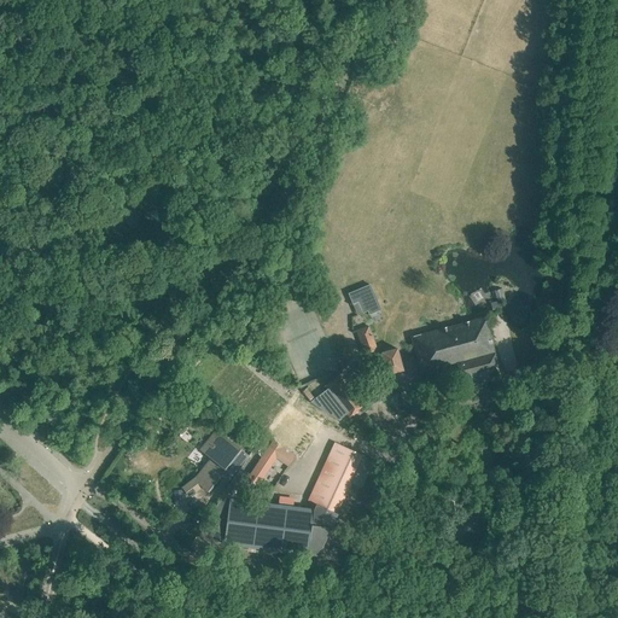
[(369,284),(348,293),(351,304),(357,303),(362,313),(367,312),(368,315),(380,310),(369,284)]
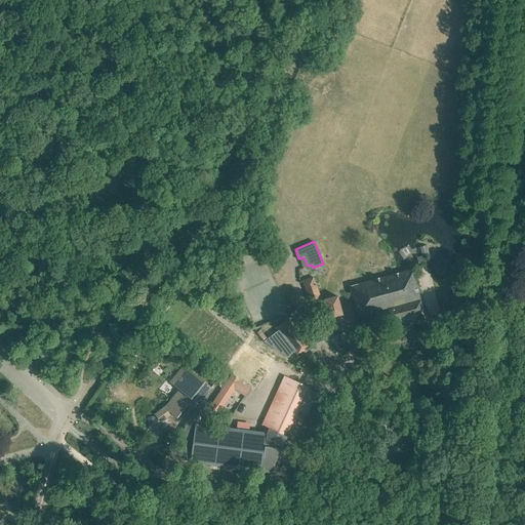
[(425,318),(411,270),(349,286),(357,317),(388,310),(391,321),(400,319),(401,324),(425,318)]
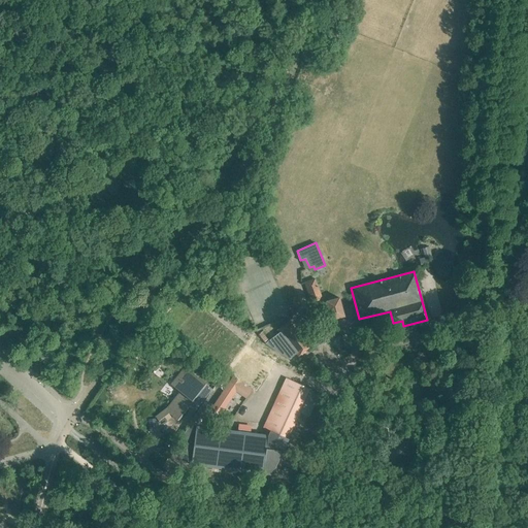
[(314,278),(303,283),(310,302),(321,298),(314,278)]
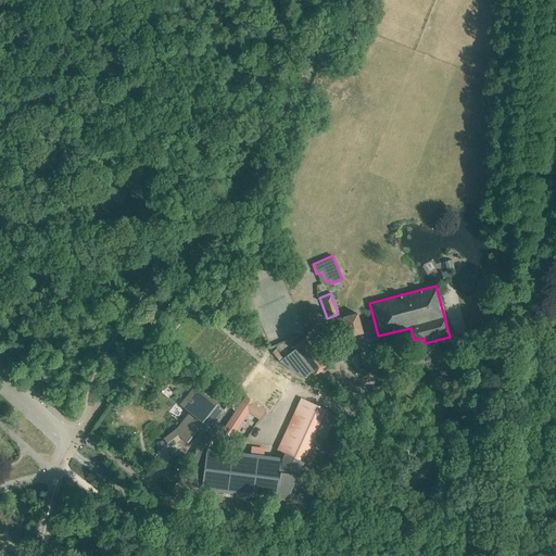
[(356,314),(343,317),(349,337),(362,333),(356,314)]
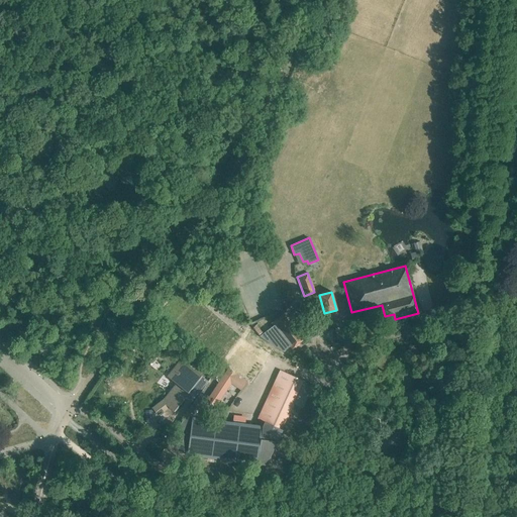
[(273,325),(260,336),(283,352),(290,346),(292,349),(303,340),(283,314),(271,323),(273,325)]
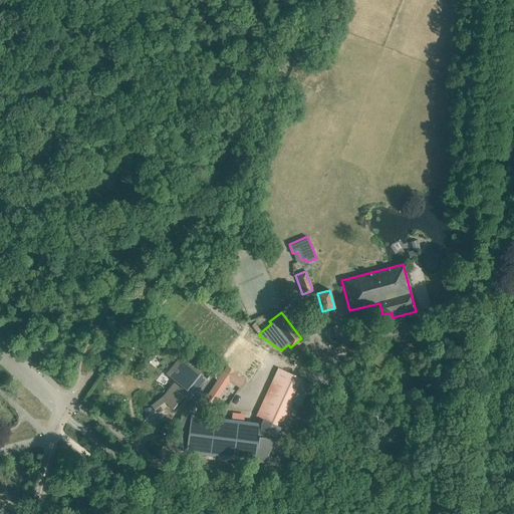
[(249,328),(243,337),(272,356),(274,354),(279,358),(283,351),(281,350),(258,334),(249,328)]
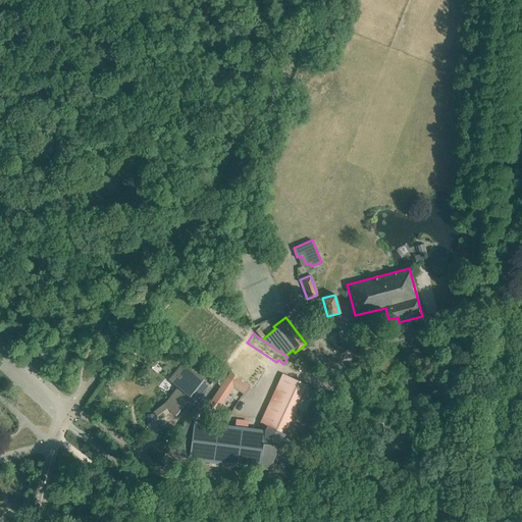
[(165,403),(154,413),(160,420),(171,411),(176,413),(187,401),(191,396),(196,400),(208,385),(203,380),(201,383),(197,380),(196,377),(196,376),(194,375),(192,371),(186,366),(184,367),(181,365),(180,365),(184,368),(178,372),(176,370),(175,371),(177,372),(172,376),(176,380),(179,379),(183,383),(179,386),(179,385),(177,387),(165,403)]
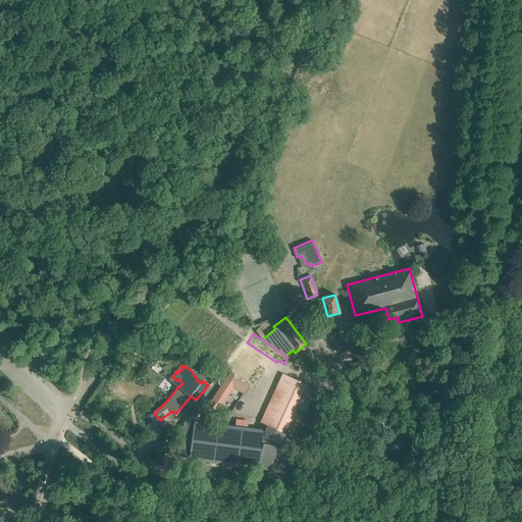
[(203,396),(193,411),(209,413),(215,414),(216,413),(216,412),(217,410),(218,410),(233,386),(244,394),(250,384),(230,371),(225,379),(223,377),(220,378),(218,381),(219,384),(221,385),(211,401),(203,396)]
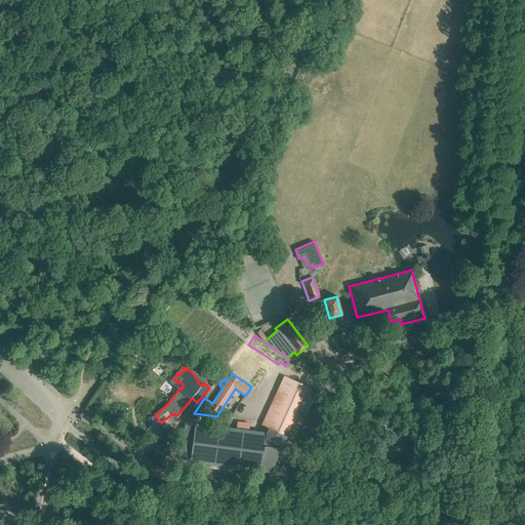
[(194,413),(171,448),(172,448),(191,460),(190,461),(231,467),(269,472),(270,472),(280,450),(281,447),(284,442),(287,435),(289,430),(308,391),(309,388),(291,379),(291,378),(285,376),(265,420),(271,423),(269,429),(267,433),(261,432),(248,431),(249,425),(237,422),(236,429),(208,426),(210,415),(194,413)]
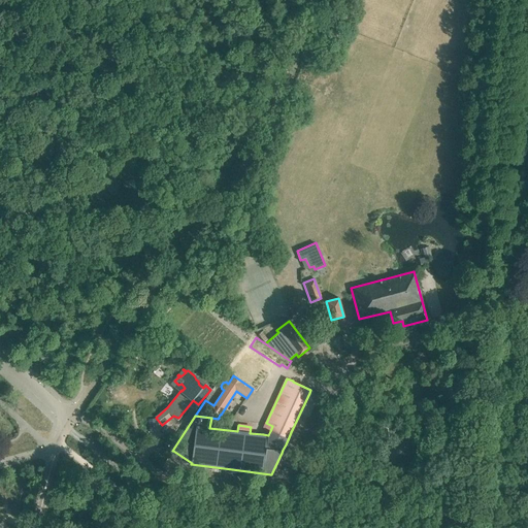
All buildings are outlined.
